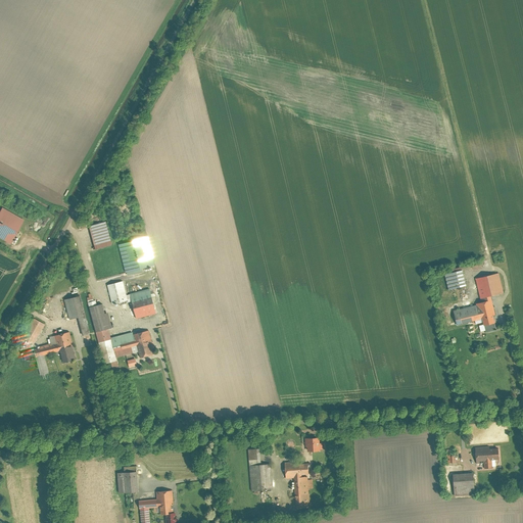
[(3,207),(0,212),(0,237),(9,243),(22,219),(3,207)]
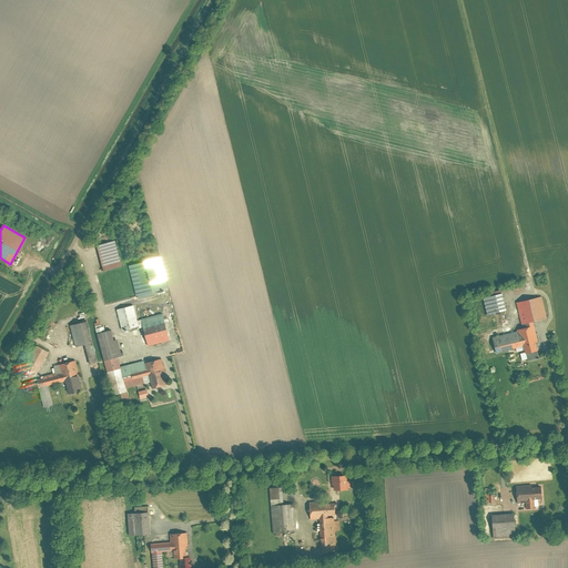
[(95,246),(103,273),(122,267),(115,241),(95,246)]
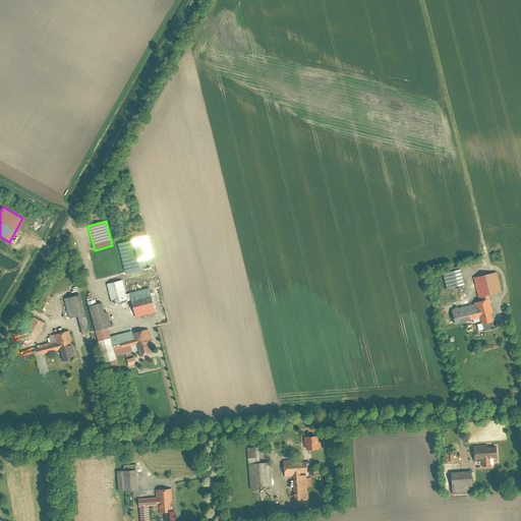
[(142,272),(141,269),(156,266),(149,236),(117,244),(125,273),(126,273),(126,275),(142,272)]
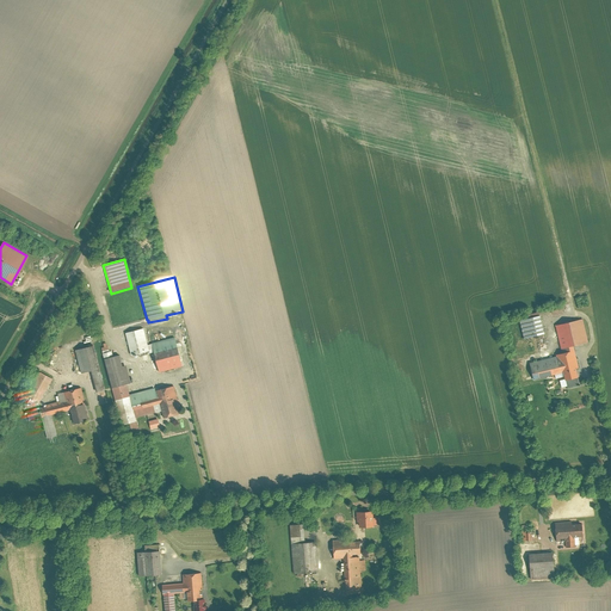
[(544,335),(539,313),(518,319),(524,340),(544,335)]
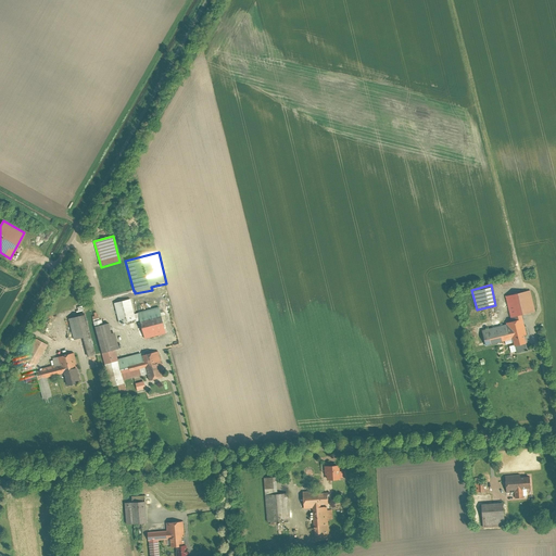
[(535,312),(530,290),(504,297),(510,321),(505,324),(505,325),(481,330),(484,346),(510,340),(513,346),(526,344),(523,337),(527,336),(521,316),(535,312)]
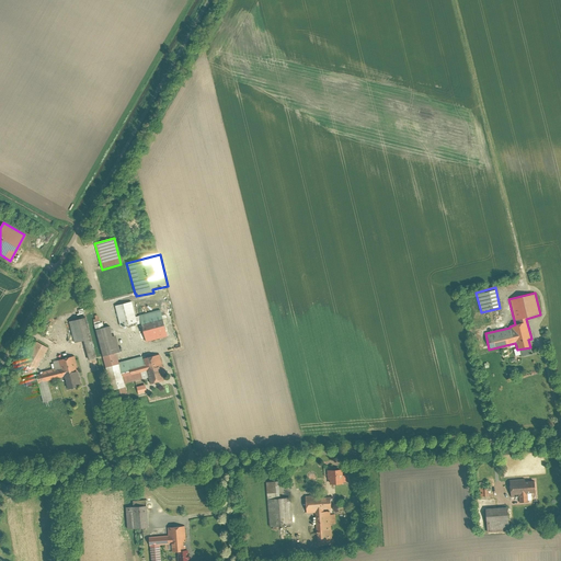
[(132,302),(115,307),(121,328),(137,323),(132,302)]
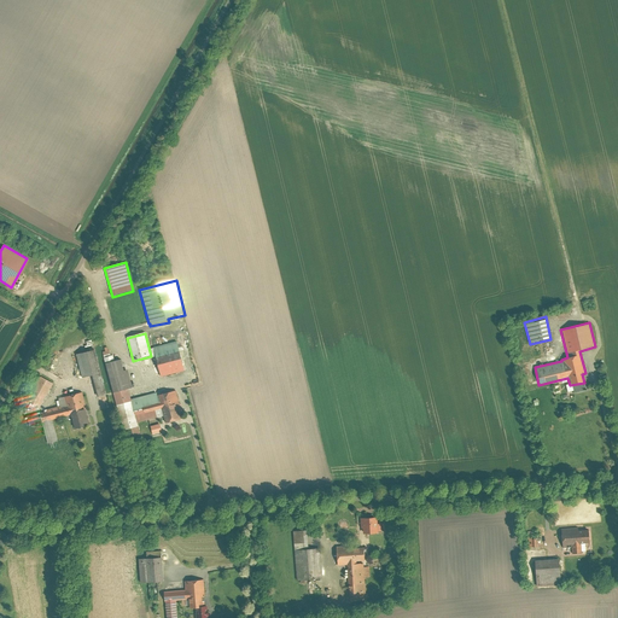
[(93,349),(76,354),(82,378),(92,375),(98,396),(105,394),(93,349)]
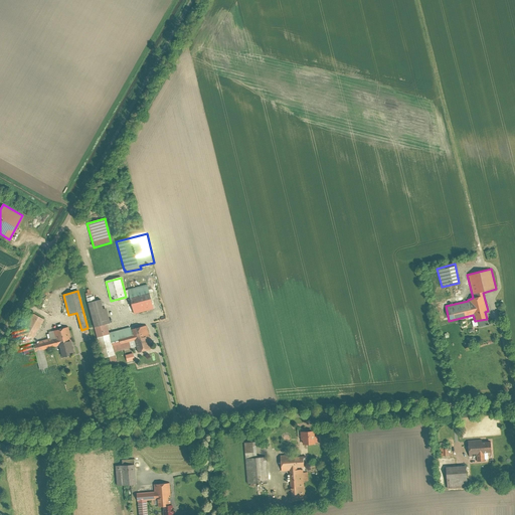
[(32,313),(20,335),(31,342),(44,319),(32,313)]
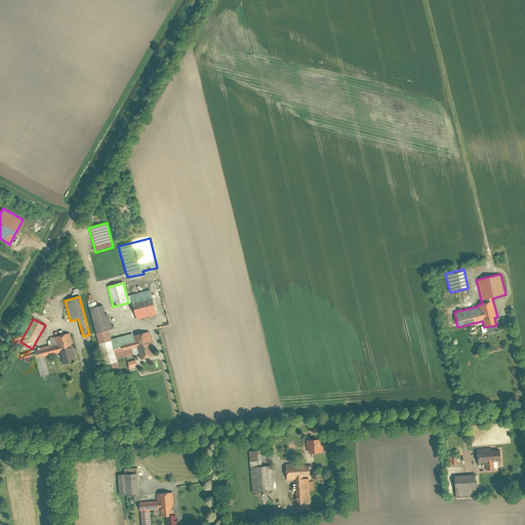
[(135,341),(134,336),(133,333),(112,339),(110,331),(96,334),(106,366),(117,363),(116,360),(139,353),(137,347),(124,351),(123,346),(135,341)]
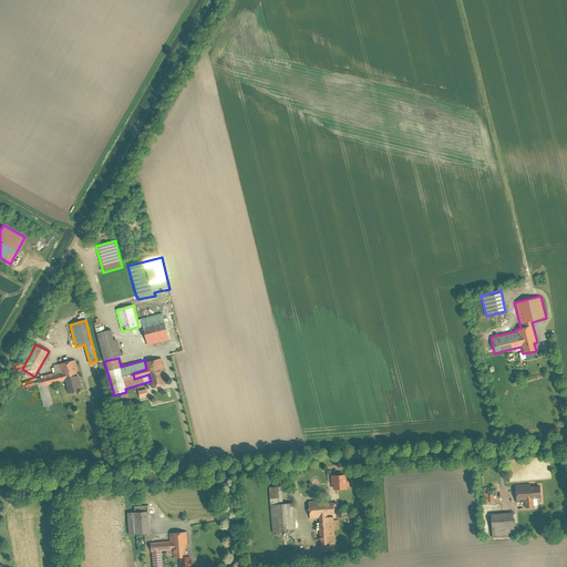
[(161,359),(145,363),(146,369),(133,373),(134,379),(148,374),(151,381),(152,388),(165,384),(161,371),(165,370),(161,359)]
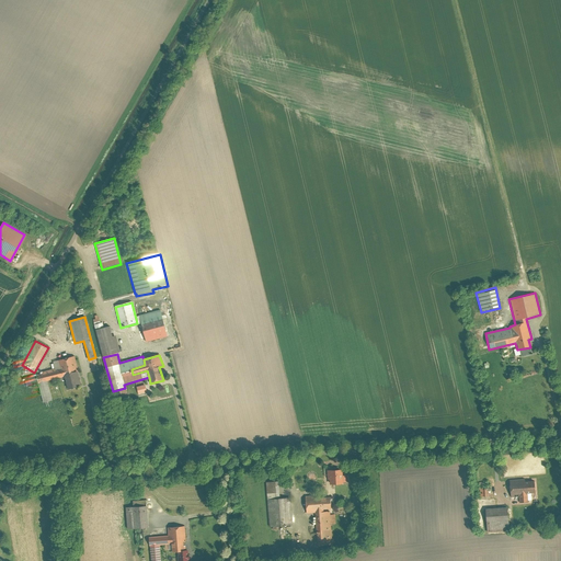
[(65,374),(77,370),(73,356),(59,361),(61,368),(56,369),(55,367),(44,370),(45,373),(24,378),(26,386),(38,384),(44,401),(52,399),(47,380),(65,376),(65,374)]
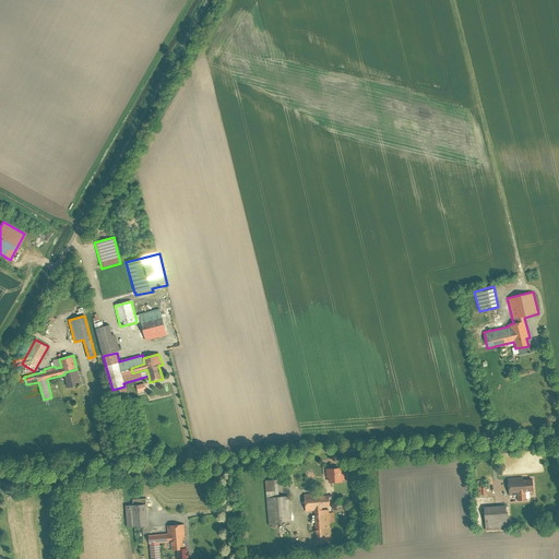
[(80,378),(76,369),(64,372),(64,375),(68,387),(82,383),(81,378),(80,378)]
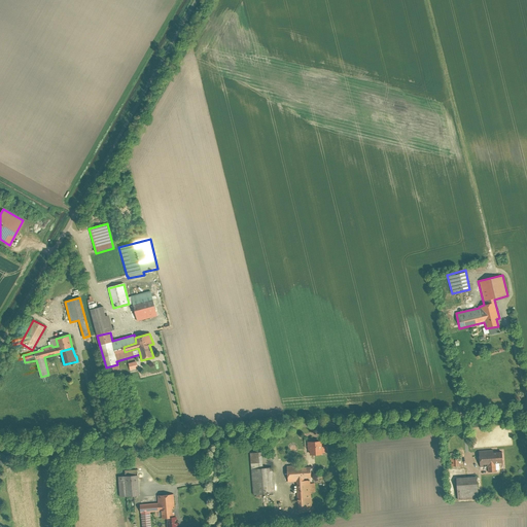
[(131,370),(139,369),(137,360),(129,362),(131,370)]
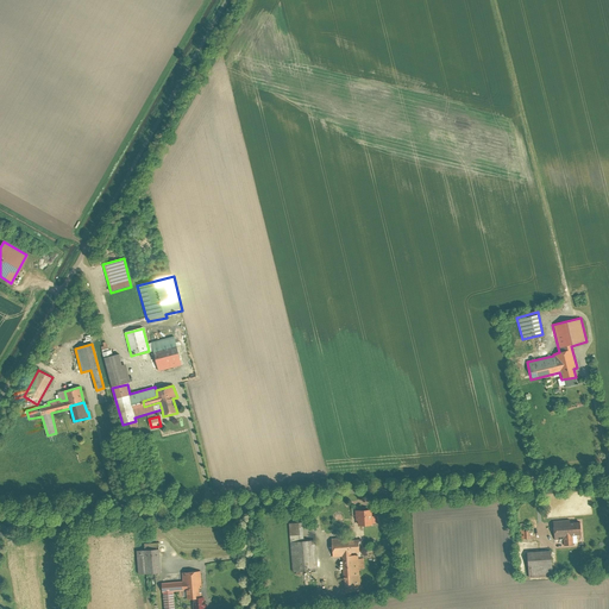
[(374,510),(357,510),(357,521),(359,521),(359,527),(375,526),(374,510)]
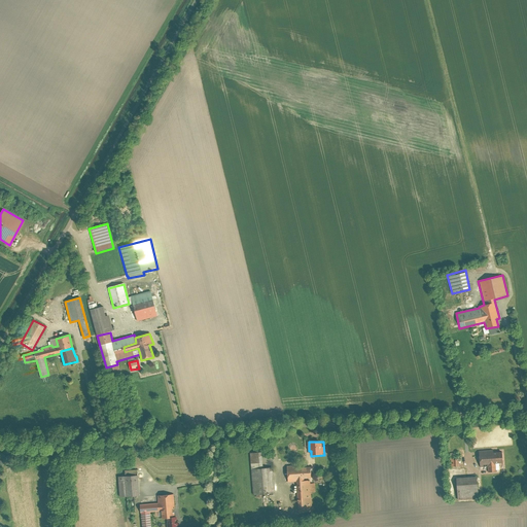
[(493,450),(479,452),(480,468),(488,467),(488,473),(496,472),(495,465),(503,464),(502,453),(494,454),(493,450)]
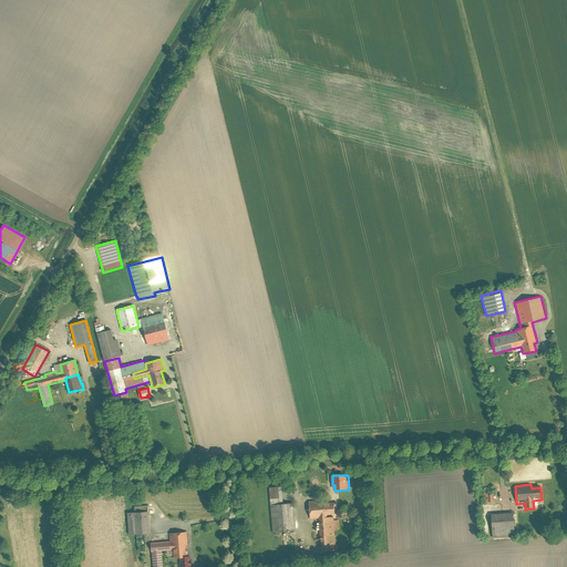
[(282,487),(269,488),(272,534),(296,532),(294,504),(284,504),(282,487)]
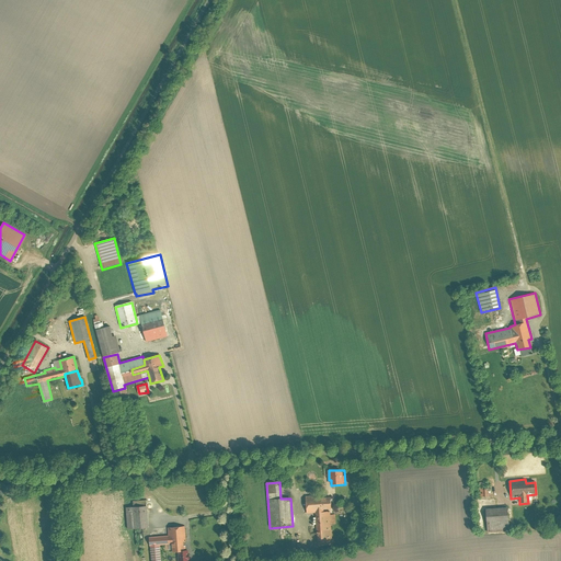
[(489,496),(489,487),(480,488),(480,496),(489,496)]
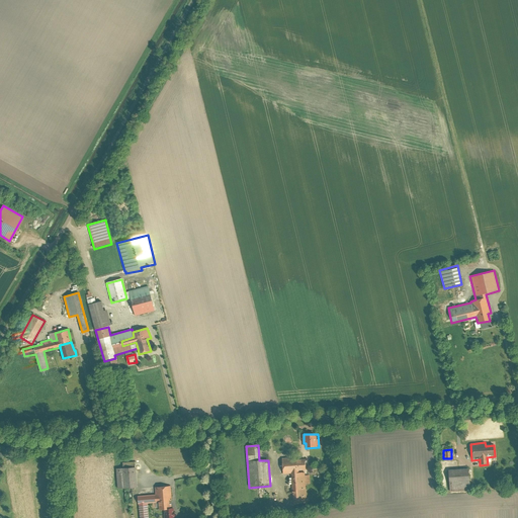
[(295,457),(282,458),(284,475),(291,475),(293,504),(308,503),(307,485),(311,484),(310,476),(306,476),(306,470),(308,470),(307,459),(295,459),(295,457)]
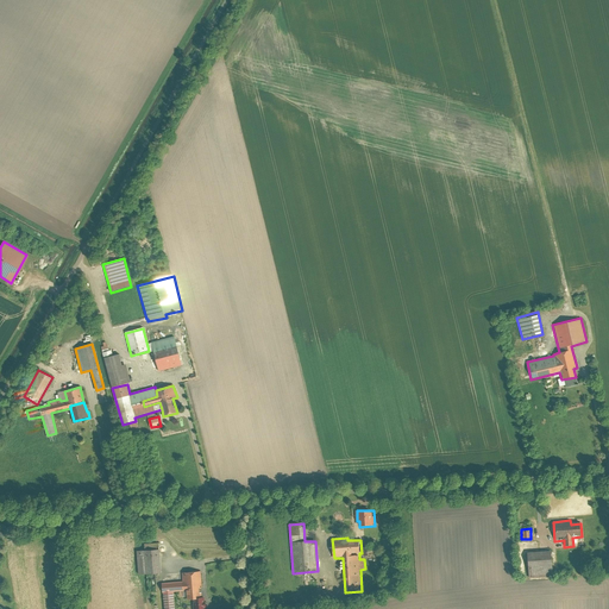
[(145,551),(137,552),(139,576),(162,573),(159,544),(145,545),(145,551)]
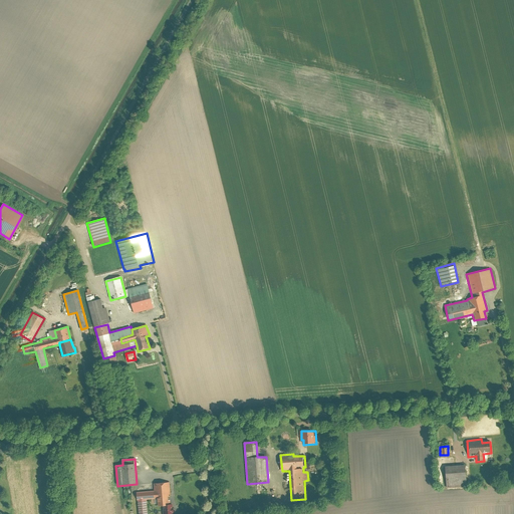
[(466,466),(445,467),(447,489),(467,488),(466,466)]
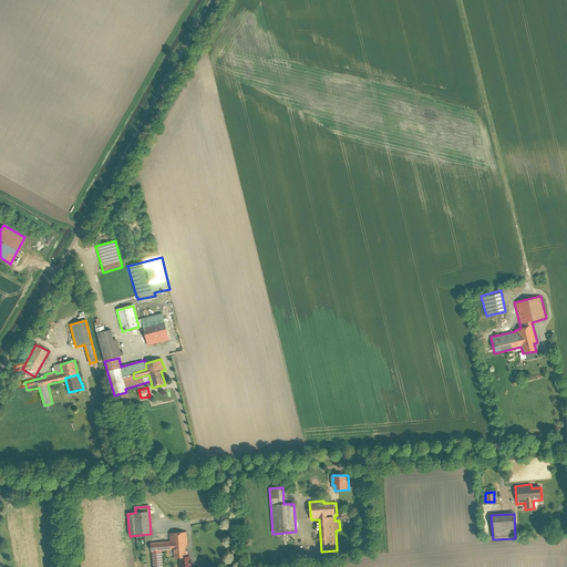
[(151,543),(153,566),(164,566),(163,552),(174,550),(175,560),(181,560),(182,566),(192,566),(191,556),(187,557),(186,548),(189,548),(187,533),(169,534),(171,542),(151,543)]
